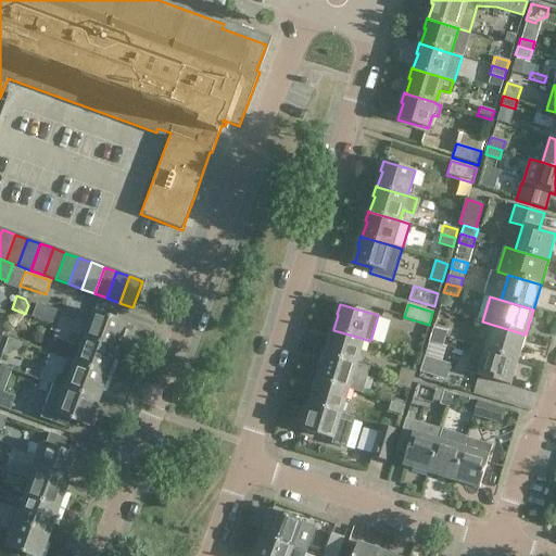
[(95,312),(88,327),(61,317),(58,327),(118,350),(127,324),(95,312)]
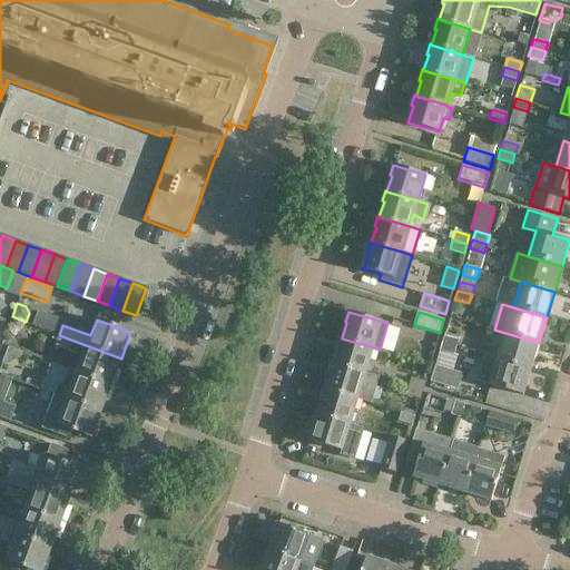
[(442,342),(457,345),(459,336),(444,333),(442,342)]
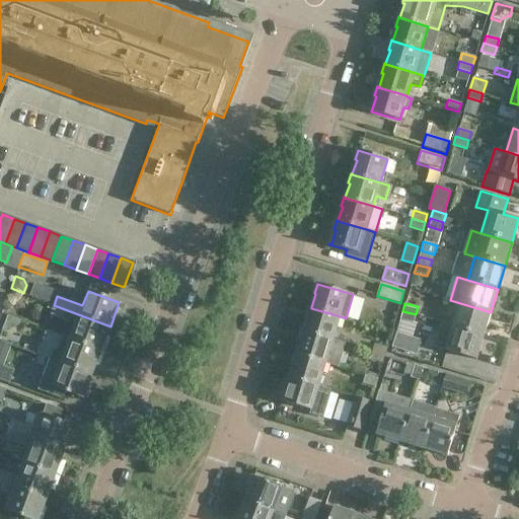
[(484,336),(491,312),(460,303),(453,326),(484,336)]
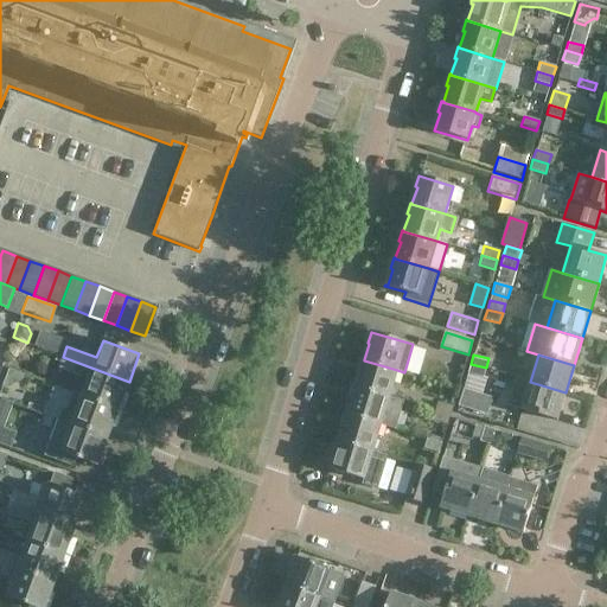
[(58,369),(88,379),(82,396),(119,409),(129,382),(63,357),(58,369)]
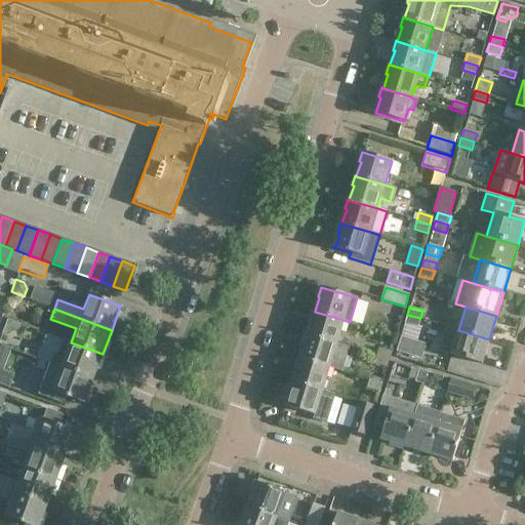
[(311,320),(312,321),(308,334),(308,335),(336,344),(344,320),(315,312),(315,311),(314,311),(311,320)]
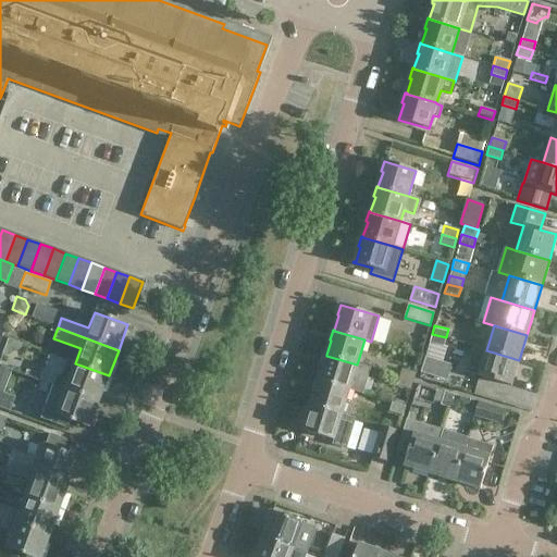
[(446,337),(432,334),(430,342),(444,346),(446,337)]
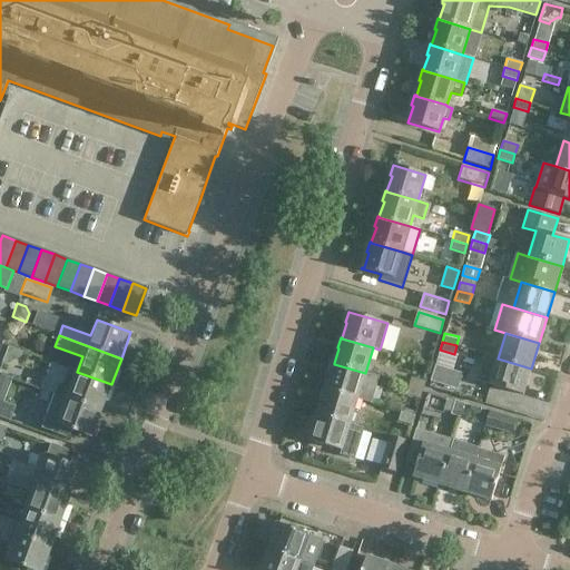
[(489,384),(523,394),(531,369),(498,359),(489,384)]
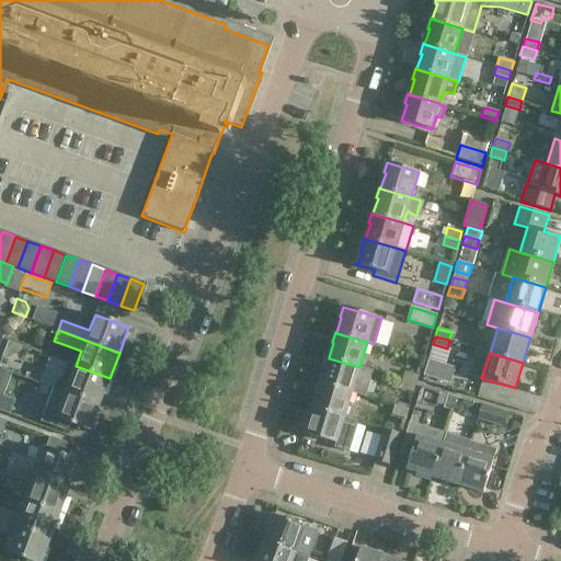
[(327,368),(321,382),(321,384),(352,392),(365,397),(373,370),(359,367),(329,358),(329,357),(328,357),(324,367),(327,368)]
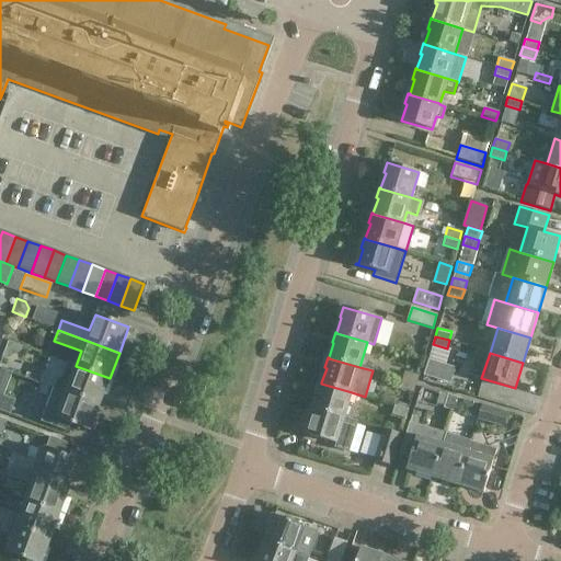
[(427,359),(423,375),(450,382),(455,368),(427,359)]
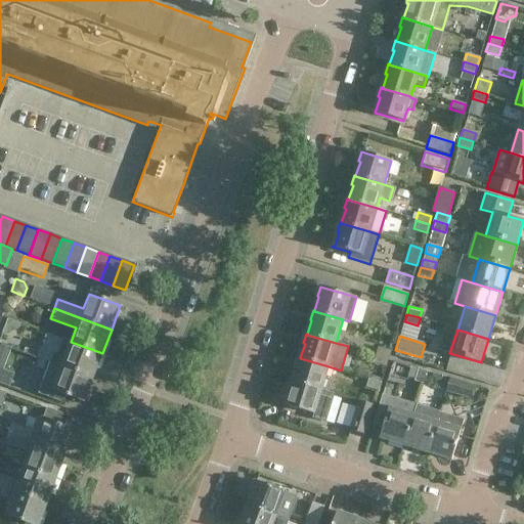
[(38,357),(50,361),(93,378),(102,353),(71,342),(64,340),(58,353),(41,347),(38,357)]
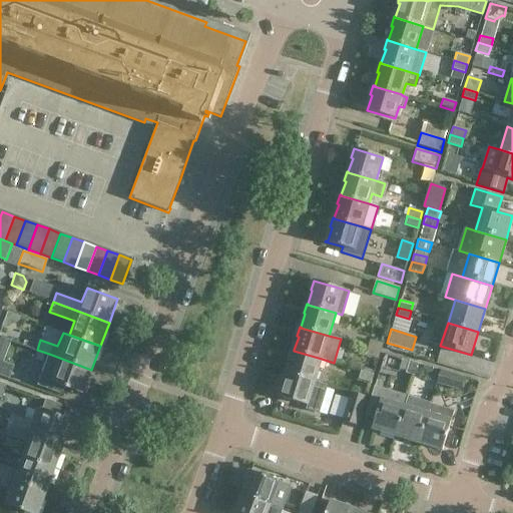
[(367,348),(380,351),(382,344),(369,340),(367,348)]
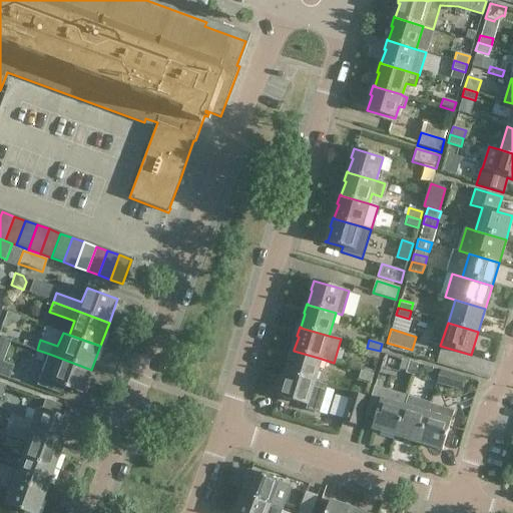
[(367,348),(365,355),(378,359),(380,351),(367,348)]
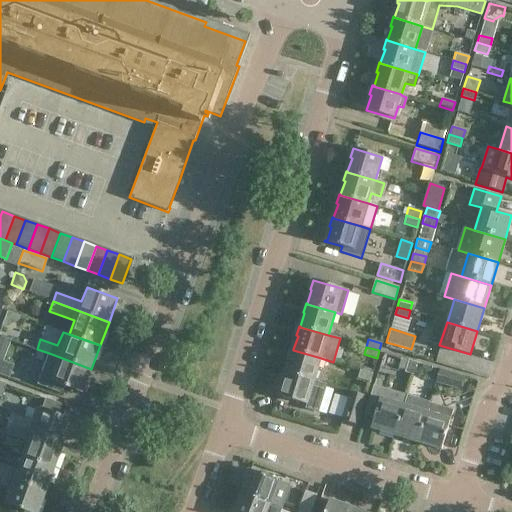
[(314,381),(314,380),(321,358),(293,350),(293,349),(292,349),(289,358),(291,359),(286,372),(286,373),(314,381)]
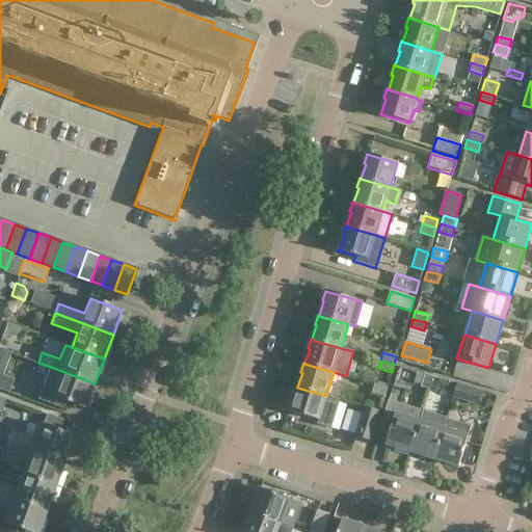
[(95,383),(51,367),(40,399),(63,408),(67,401),(85,408),(95,383)]
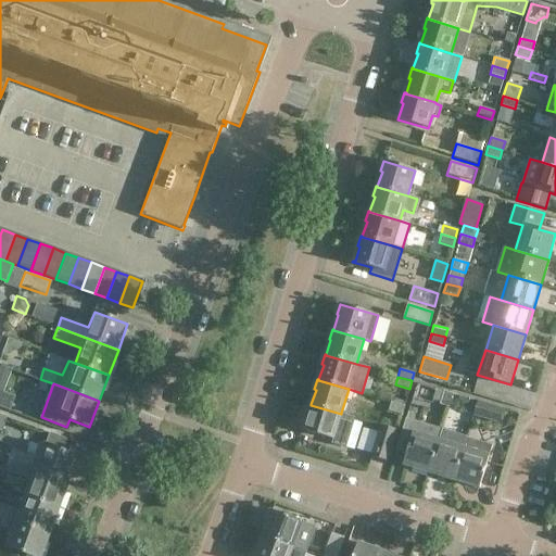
[(438,390),(434,401),(441,403),(440,404),(449,406),(452,394),(438,390)]
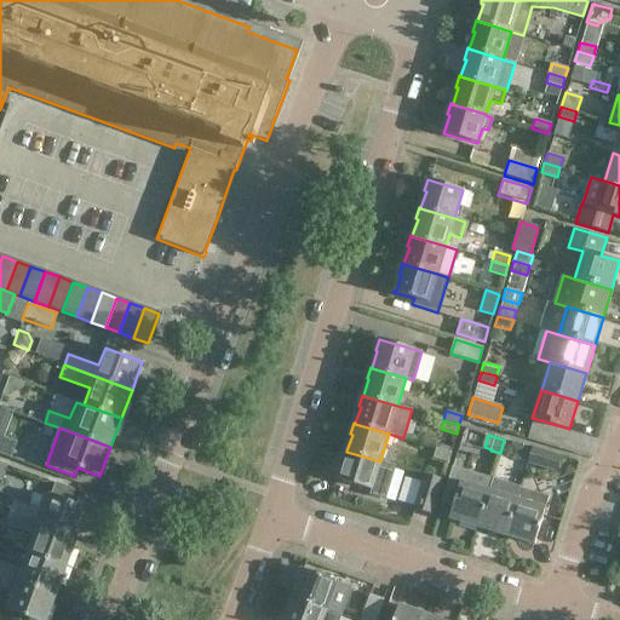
[(0,455),(9,459),(15,443),(0,437),(0,455)]
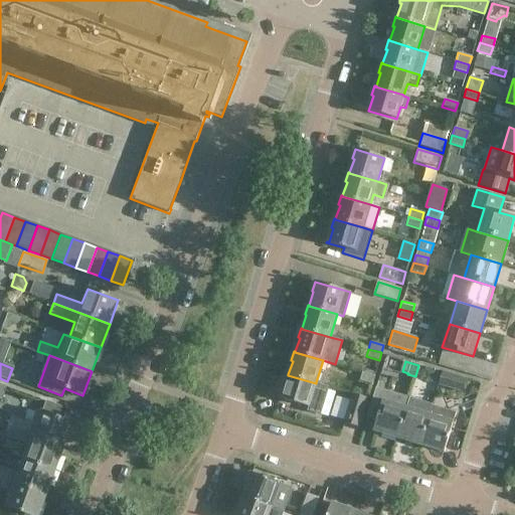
[(435,369),(431,381),(438,383),(442,371),(435,369)]
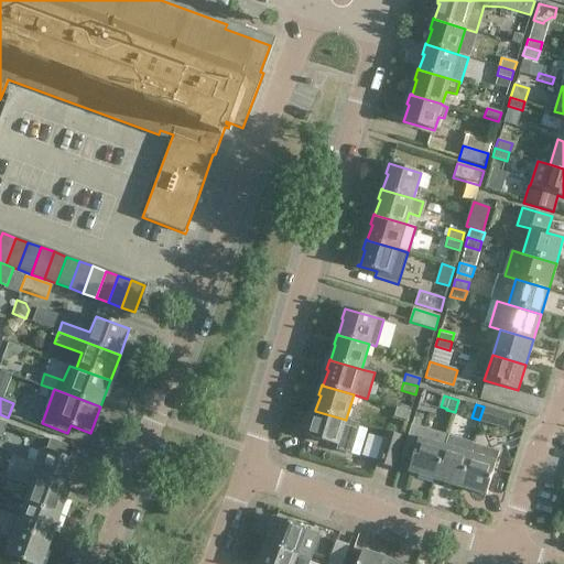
[(484,407),(479,420),(488,423),(506,429),(510,415),(484,407)]
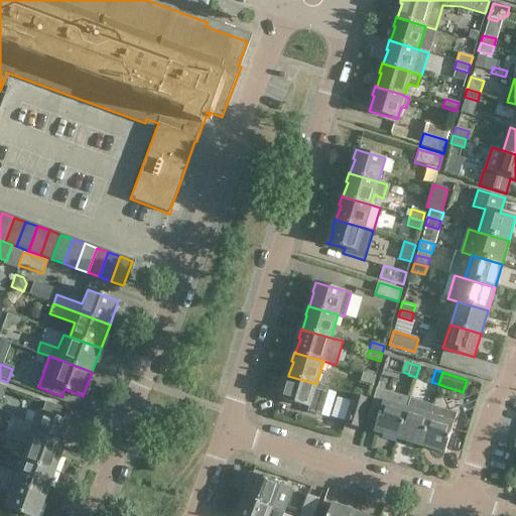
[(362,373),(360,381),(372,385),(375,376),(362,373)]
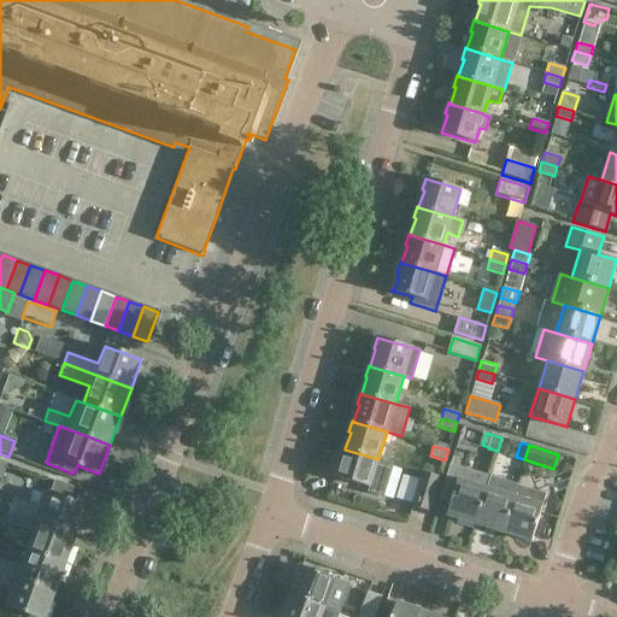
[(340,459),(342,460),(336,477),(370,487),(369,491),(383,495),(393,463),(378,458),(378,459),(345,450),(345,448),(344,447),(340,459)]
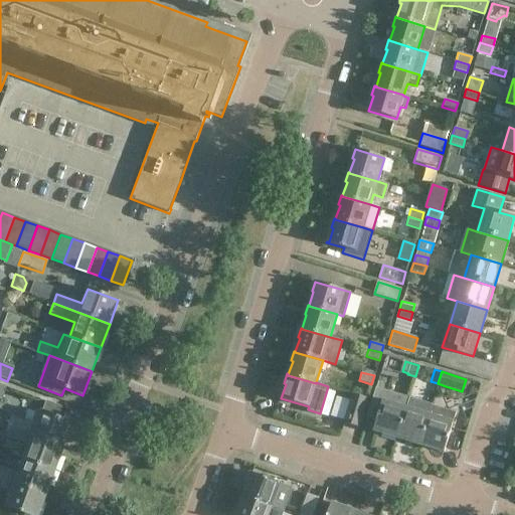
[(376,419),(373,431),(396,438),(406,407),(405,407),(408,397),(376,388),(367,416),(376,419)]
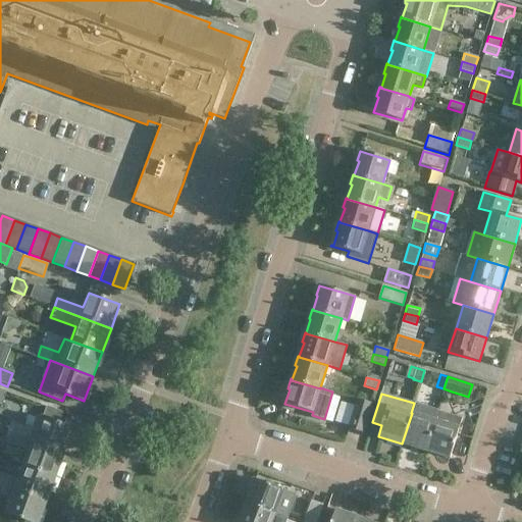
[(349,427),(364,432),(372,405),(357,400),(349,427)]
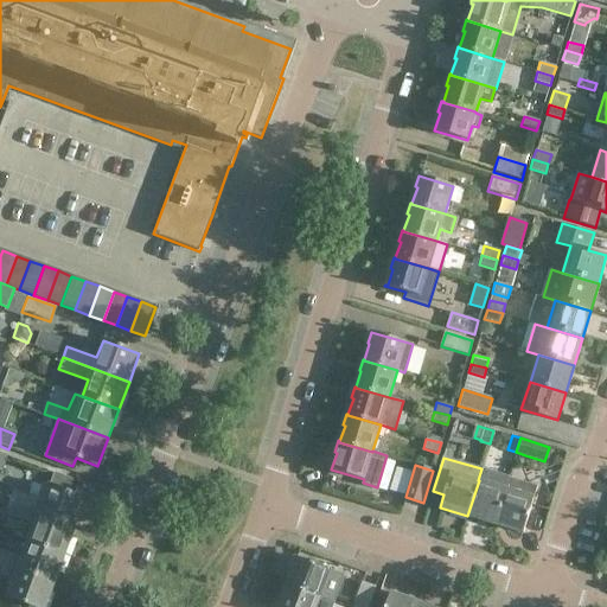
[(479,480),(467,516),(494,524),(506,489),(505,489),(509,478),(509,477),(481,468),(478,480),(479,480)]
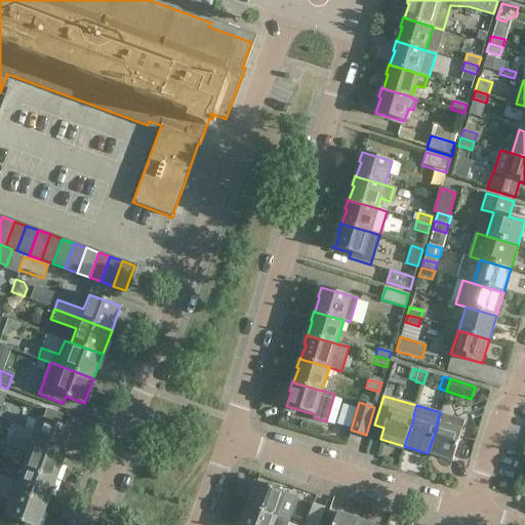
[(12,425),(9,435),(23,440),(34,444),(66,455),(68,447),(71,448),(74,447),(78,436),(77,433),(74,432),(74,431),(61,426),(64,415),(47,409),(43,419),(41,418),(37,420),(33,431),(26,428),(26,429),(12,425)]
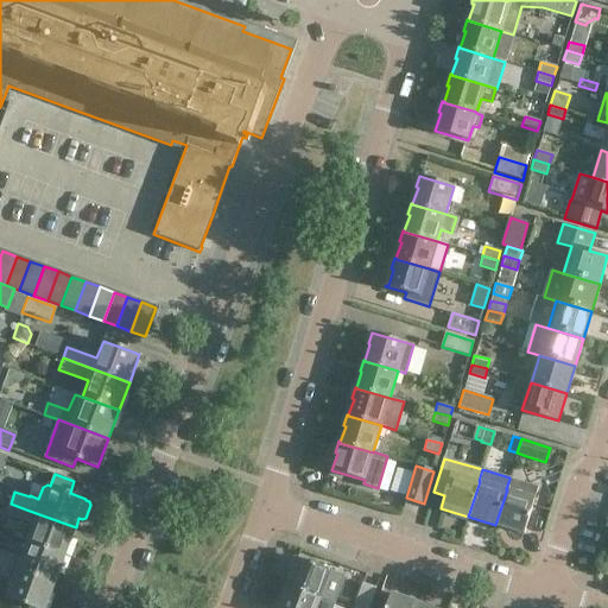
[(538,487),(510,479),(506,489),(507,489),(495,525),(524,533),(538,487)]
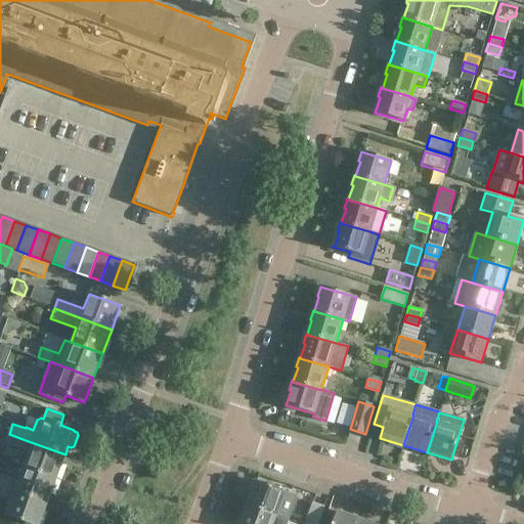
[(0,431),(0,441),(5,443),(19,448),(23,439),(9,434),(0,431)]
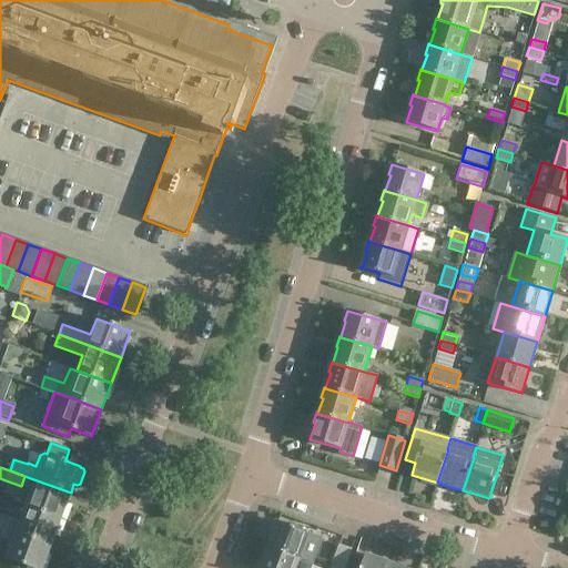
[(24,476),(21,486),(32,490),(27,506),(61,519),(71,493),(37,480),(24,476)]
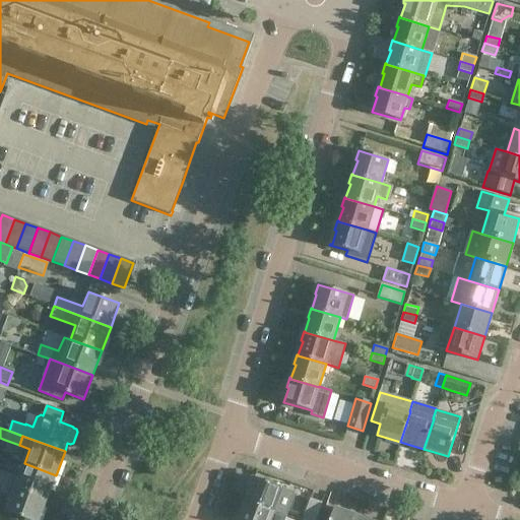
[(7,474),(4,482),(15,488),(47,499),(56,475),(24,463),(19,478),(7,474)]
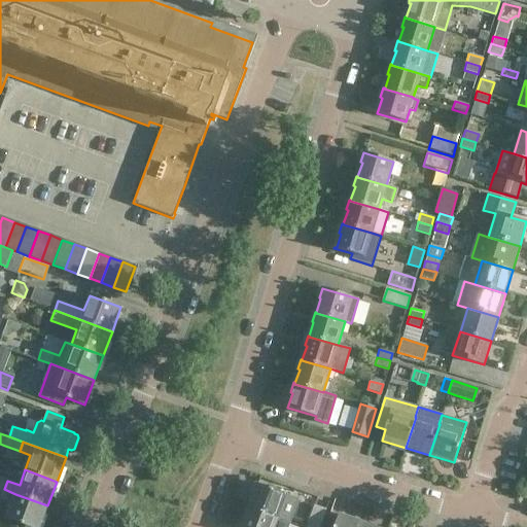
[(289,523),(299,499),(256,484),(253,493),(254,494),(250,507),(249,507),(278,519),(289,523)]
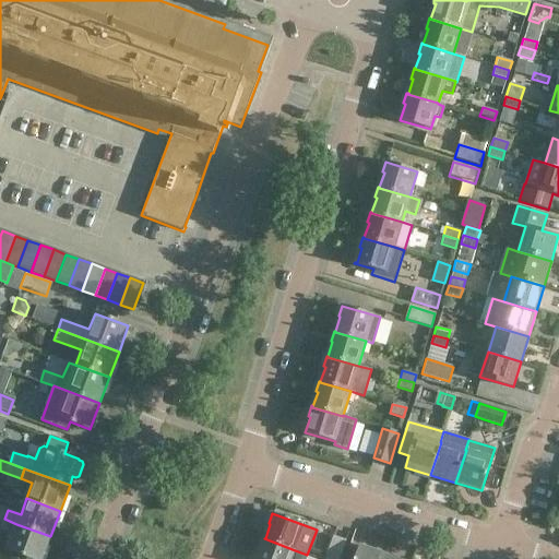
[(16,524),(4,519),(0,518),(0,528),(13,534),(8,550),(31,558),(42,558),(50,536),(16,524)]
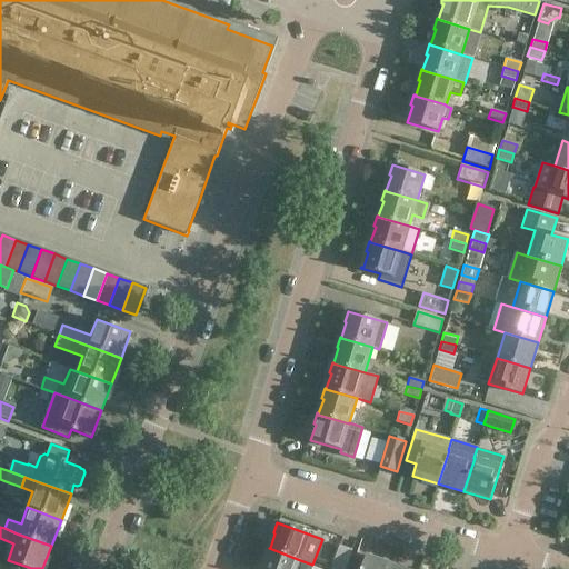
[(345,568),(352,550),(339,546),(330,568),(345,568)]
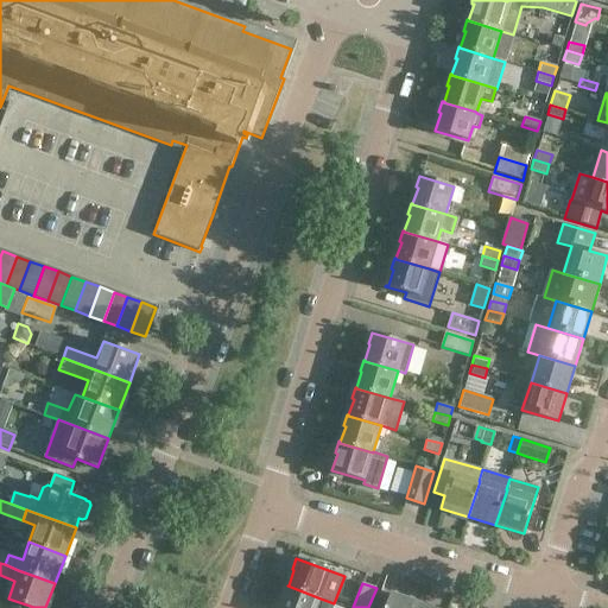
[(284,596),(279,607),(331,607),(334,603),(321,599),(287,586),(289,586),(286,584),(282,596),(284,596)]
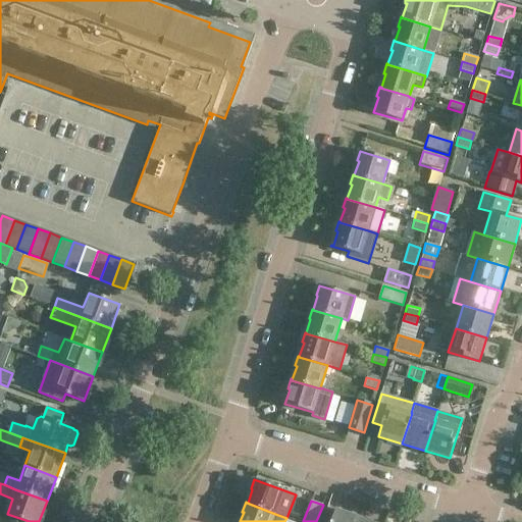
[(357,521),(359,518),(335,509),(330,521),(357,521)]
